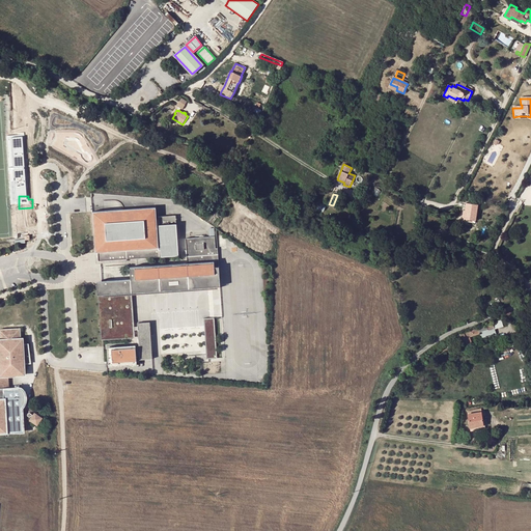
[(465,214),(464,219),(476,221),(478,204),(467,203),(466,211),(465,214)]
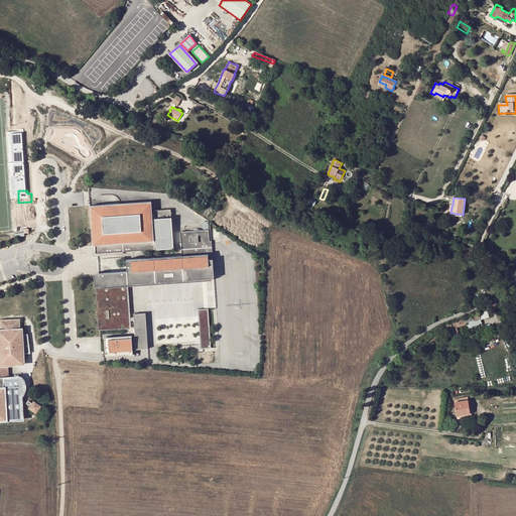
[(173,248),(170,209),(154,210),(154,213),(152,213),(151,201),(90,206),(93,245),(95,245),(96,253),(123,251),(141,250),(155,249),(173,248)]
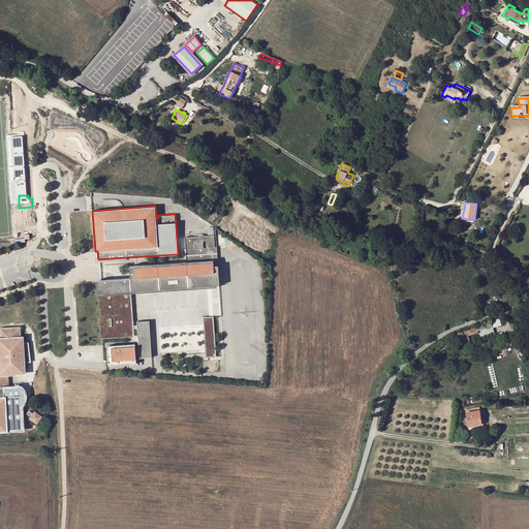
[(27,228),(26,208),(17,208),(18,214),(23,213),(23,221),(18,222),(19,228),(27,228)]
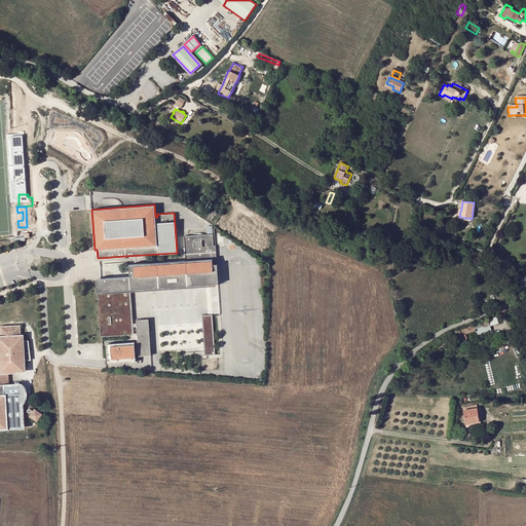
[(213,284),(212,264),(217,264),(215,246),(214,246),(213,233),(184,235),(185,260),(134,264),(134,276),(137,275),(138,278),(193,275),(194,285),(213,284)]
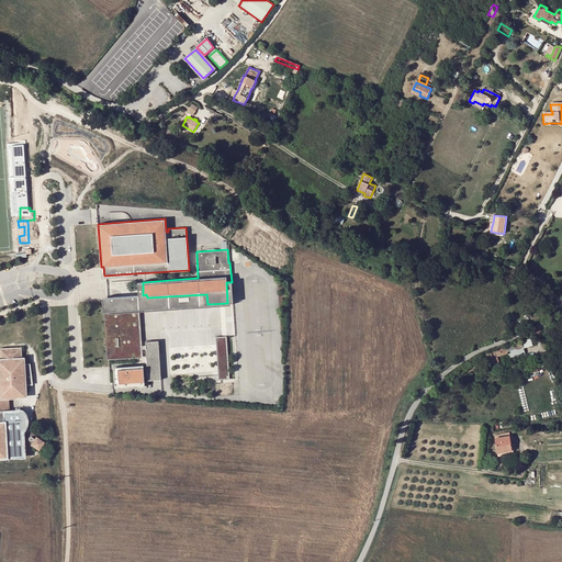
[(134,277),(134,273),(104,276),(103,267),(101,267),(101,279),(134,277)]
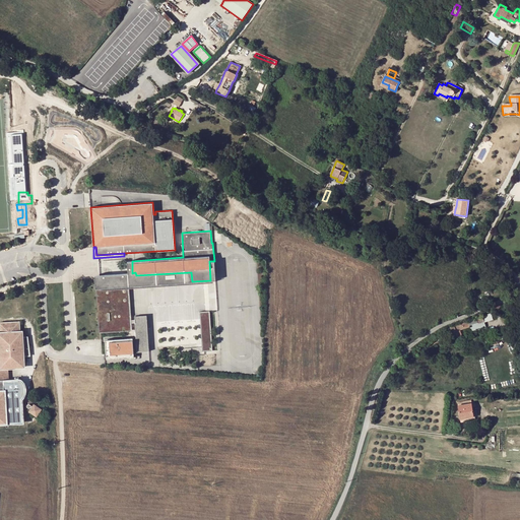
[(129,286),(192,281),(191,272),(136,275),(135,272),(132,273),(132,261),(127,261),(128,273),(114,274),(115,284),(113,284),(113,287),(120,287),(122,311),(130,311),(129,286)]
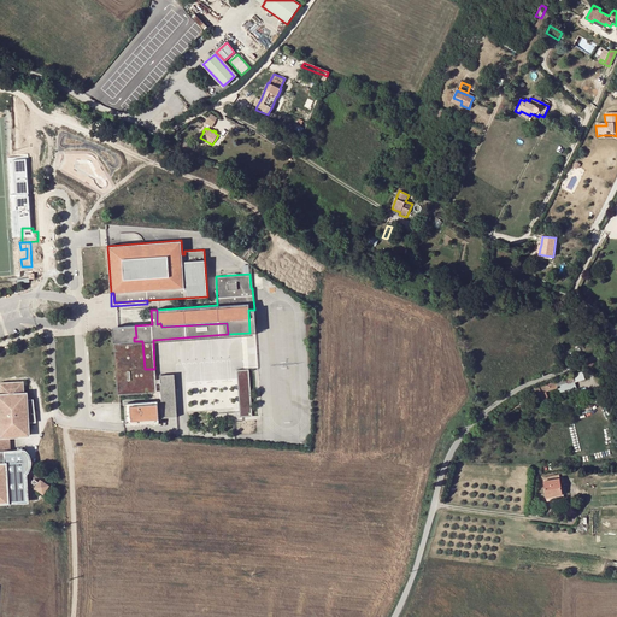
[(175,389),(174,374),(159,375),(159,378),(156,380),(154,369),(145,369),(142,341),(134,341),(134,338),(136,338),(135,325),(122,325),(122,329),(115,329),(117,371),(116,371),(116,381),(118,381),(119,393),(157,391),(156,383),(159,382),(162,417),(177,416),(176,409),(177,388),(175,389)]
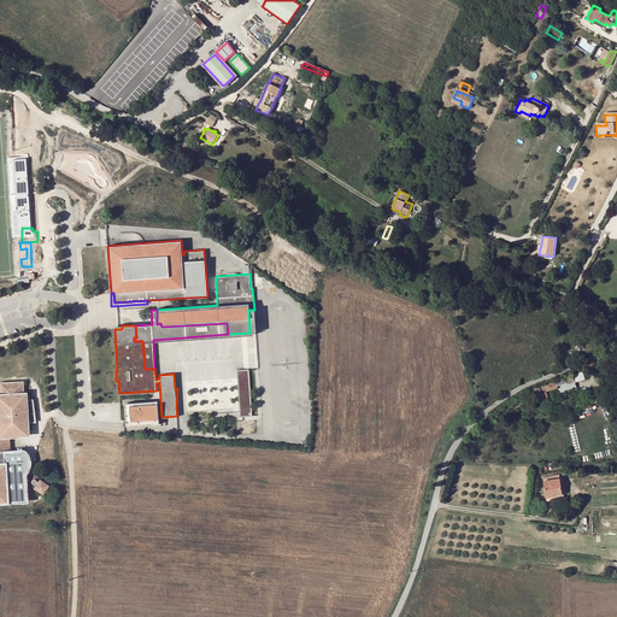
[(252,416),(248,369),(236,369),(238,378),(239,378),(242,416),(252,416)]
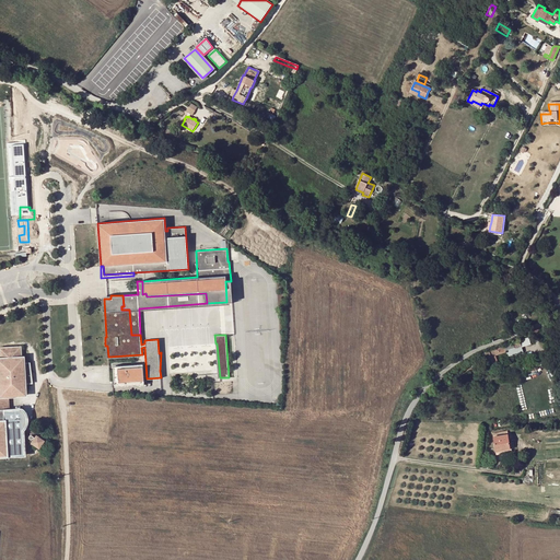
[(493,363),(498,362),(496,356),(505,352),(506,357),(523,352),(520,341),(514,343),(513,343),(485,353),(488,362),(489,365),(493,364),(493,363)]
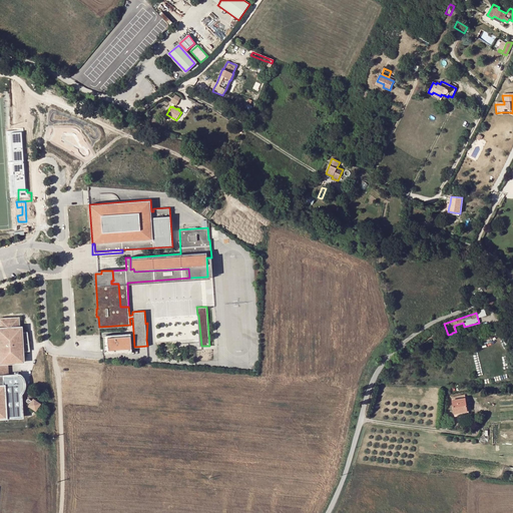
[(0,317),(18,317),(18,327),(20,327),(19,316),(0,316),(0,317)]
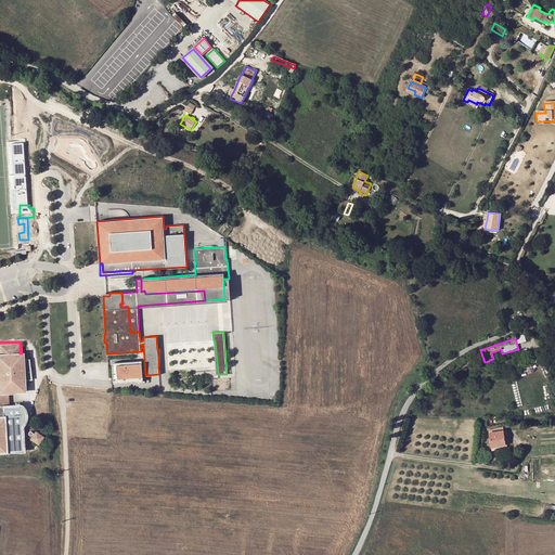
[(0,392),(7,392),(24,391),(23,379),(29,379),(27,359),(22,360),(22,353),(20,353),(20,343),(0,343),(0,392)]
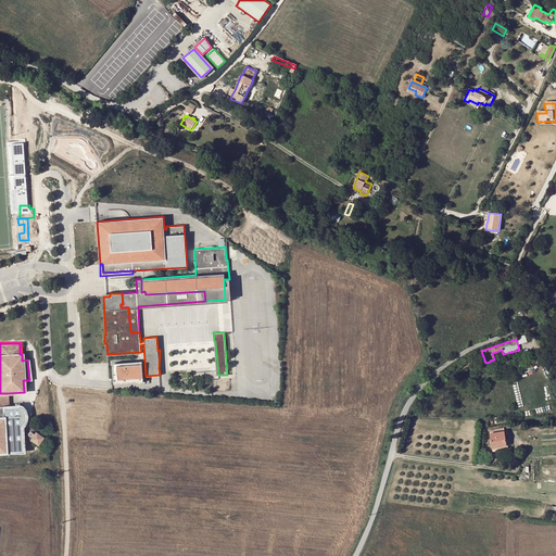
[(105,356),(141,353),(141,352),(108,354),(106,343),(104,343),(105,356)]
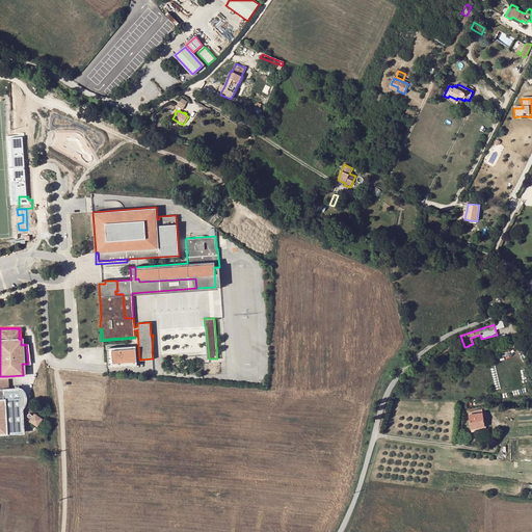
[(137,366),(136,361),(112,362),(111,349),(135,347),(135,346),(107,347),(108,366),(108,368),(137,366)]
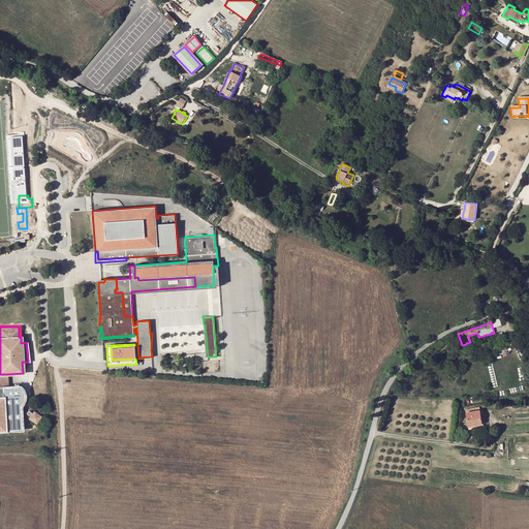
[(135,359),(134,345),(111,347),(112,360),(135,359)]
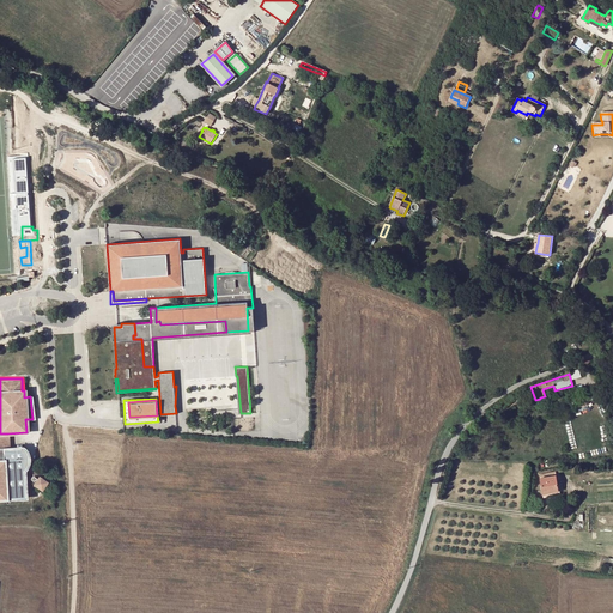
[(23,471),(22,448),(8,448),(0,448),(0,499),(24,498),(23,471)]
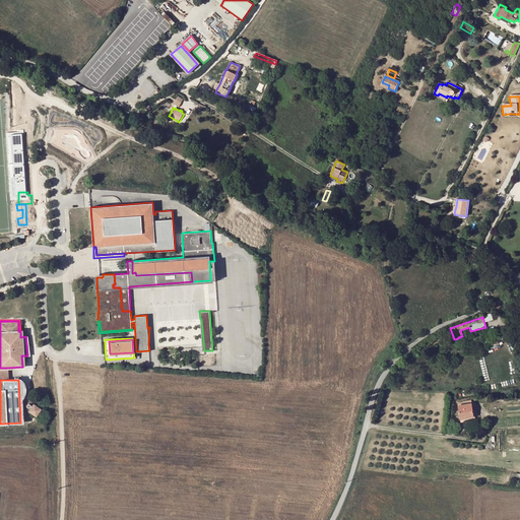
[(36,417),(41,409),(31,403),(31,404),(26,400),(26,403),(27,403),(27,404),(26,404),(26,405),(26,406),(27,406),(27,407),(28,406),(29,406),(29,405),(29,404),(30,405),(26,411),(36,417)]
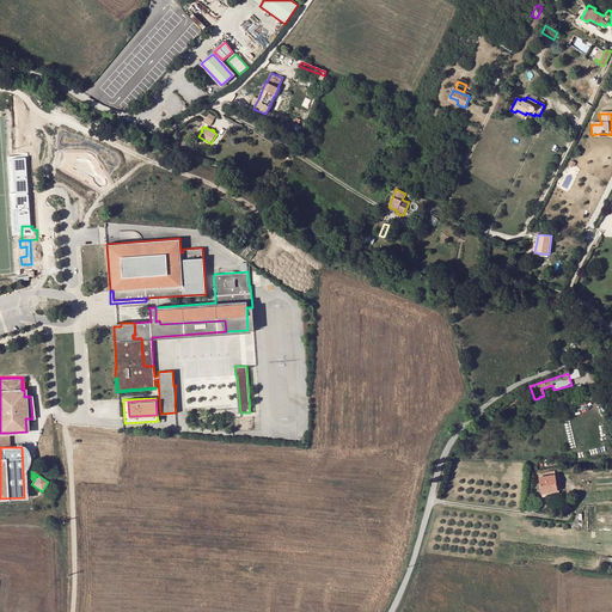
[(539,478),(542,494),(549,493),(549,491),(556,490),(555,476),(539,478)]
